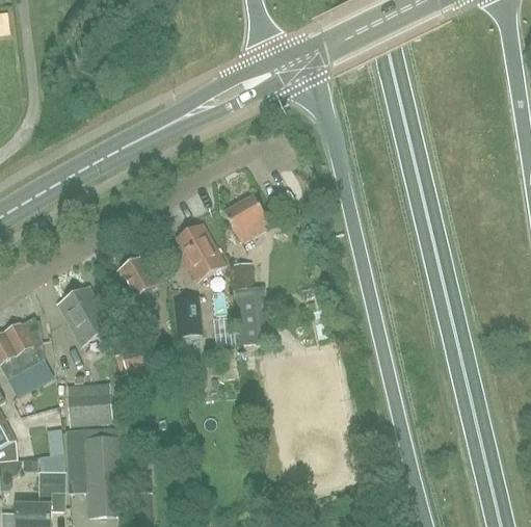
[(263,222),(267,220),(264,216),(266,215),(254,194),(223,211),(241,241),(266,228),(263,222)]
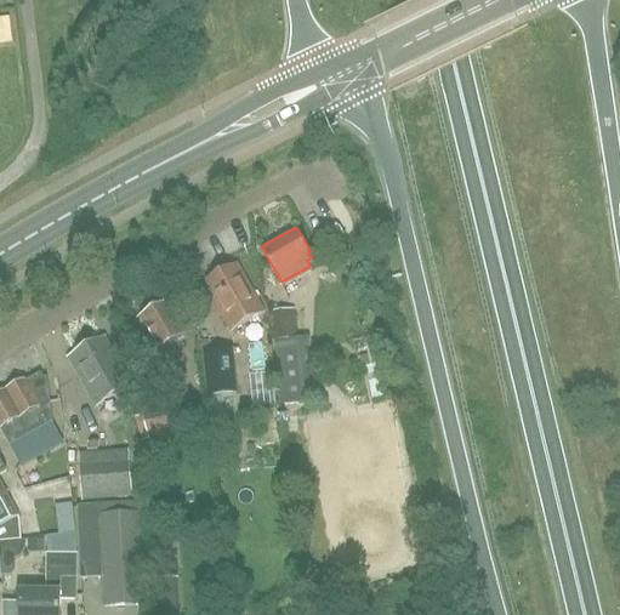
[(262,307),(252,290),(235,261),(204,278),(214,294),(211,296),(228,326),(262,307)]
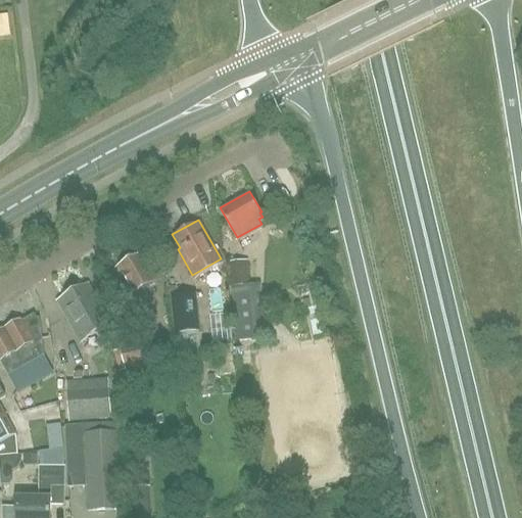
[(141,285),(156,276),(143,250),(115,266),(124,279),(121,280),(136,307),(149,298),(141,285)]
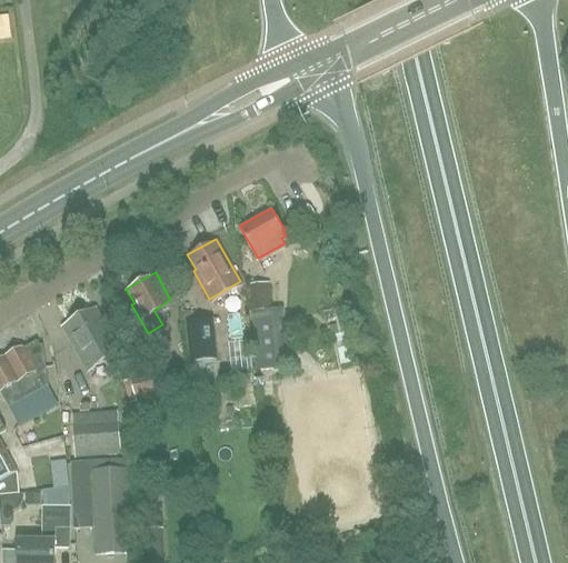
[(247,309),(272,305),(269,279),(243,282),(247,309)]
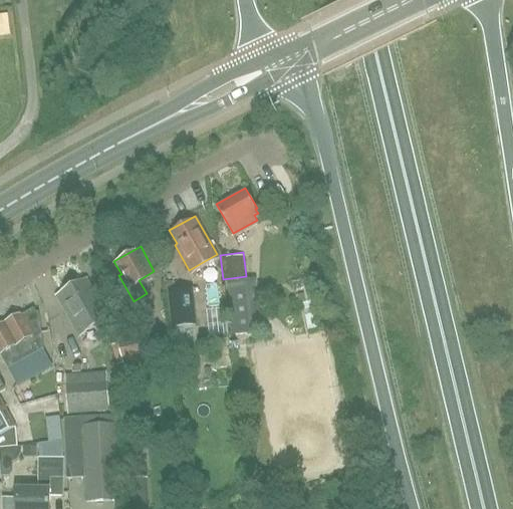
[(78,332),(106,316),(83,277),(58,292),(65,305),(63,306),(78,332)]
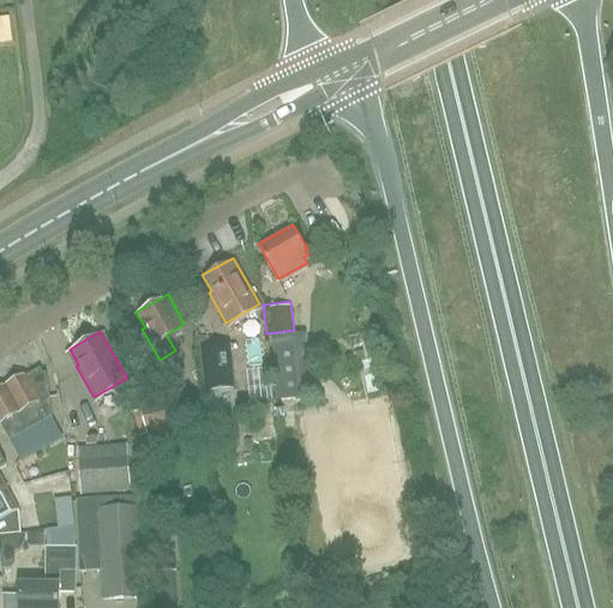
[(305,338),(271,342),(277,396),(311,392),(305,338)]
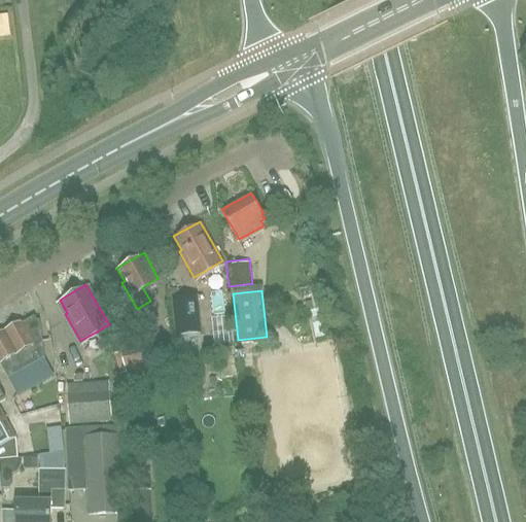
[(176,333),(200,329),(196,291),(172,293),(176,333)]
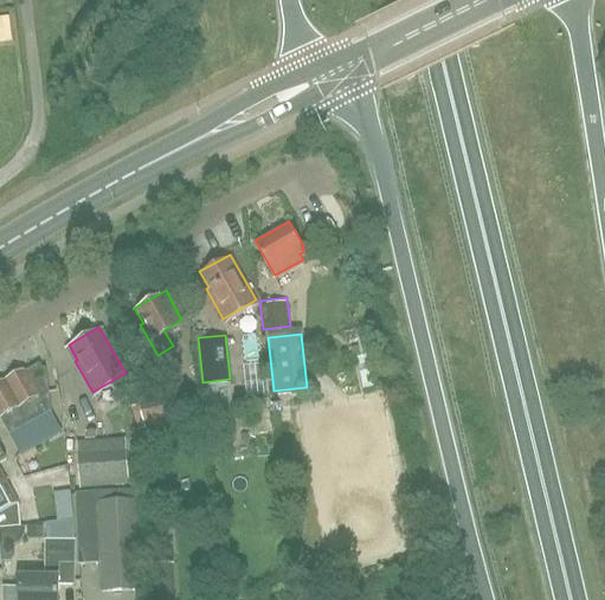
[(0,417),(8,432),(50,408),(43,366),(40,366),(38,361),(0,381),(0,407),(2,412),(0,413),(0,417)]
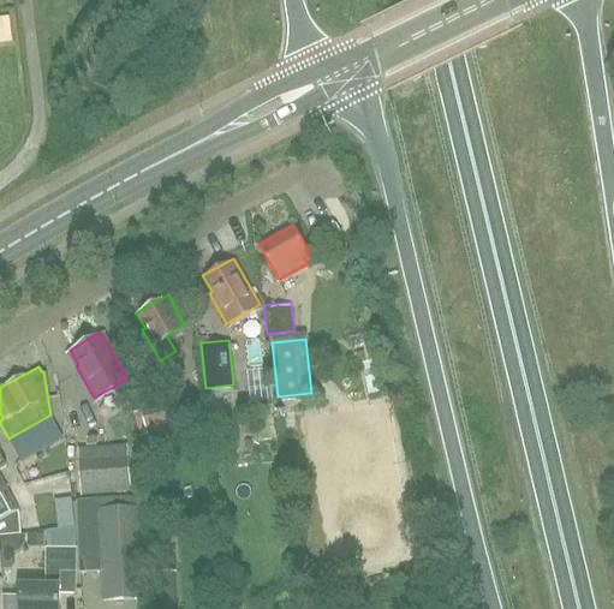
[(272,382),(248,383),(251,422),(275,419),(272,382)]
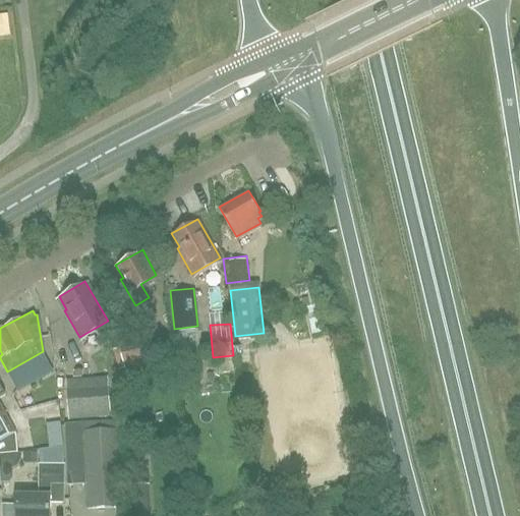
[(117,341),(125,369),(157,360),(150,332),(117,341)]
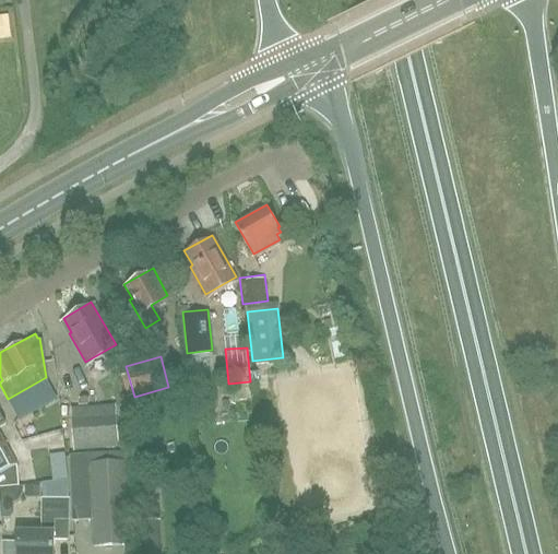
[(0,483),(18,482),(16,461),(0,432),(0,423),(4,421),(0,412),(0,483)]
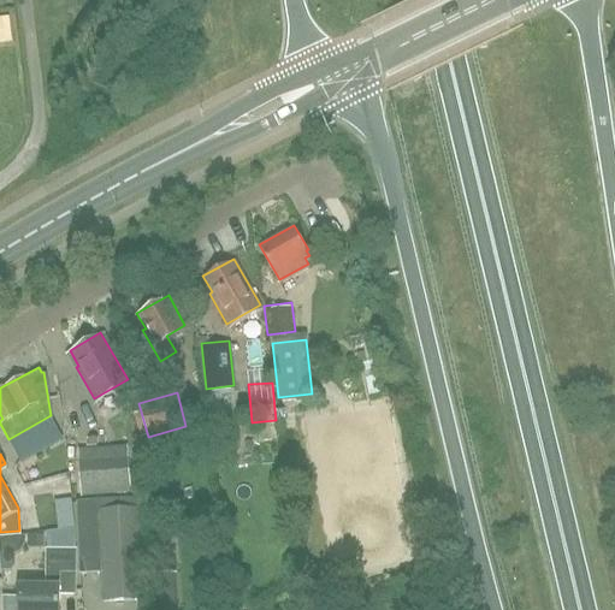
[(80,457),(82,491),(128,487),(125,454),(80,457)]
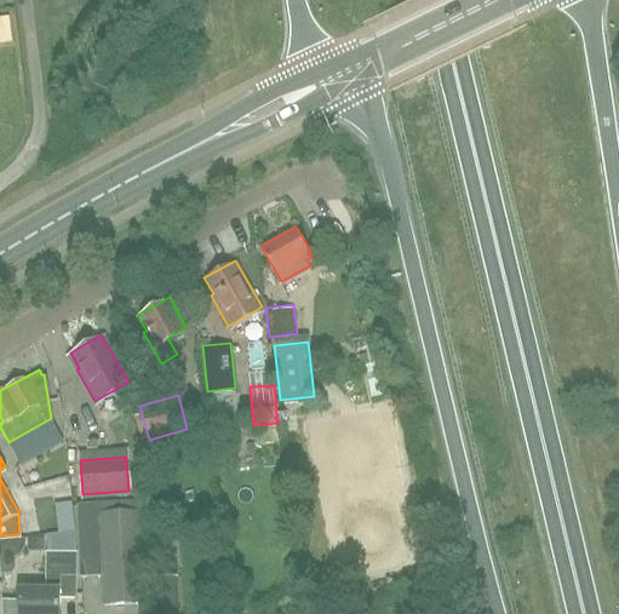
[(72,491),(72,477),(30,478),(30,492),(72,491)]
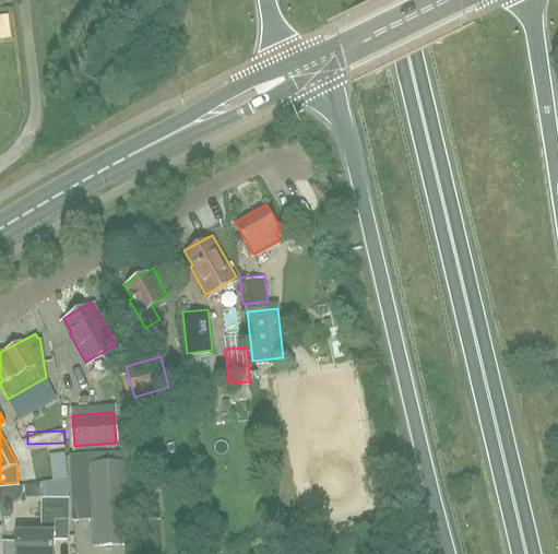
[(131,541),(126,450),(69,452),(71,497),(90,496),(93,543),(131,541)]
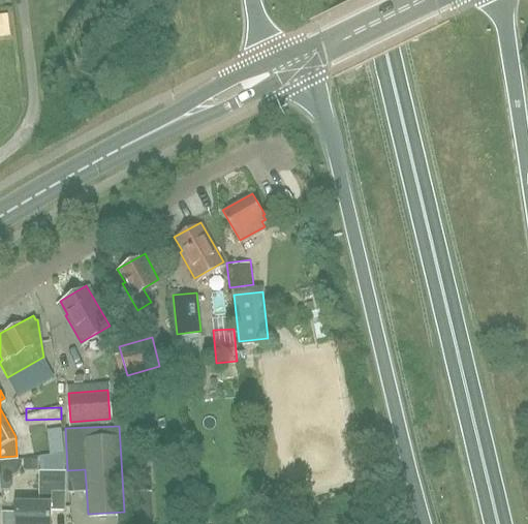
[(37,455),(24,455),(23,466),(37,466),(37,455)]
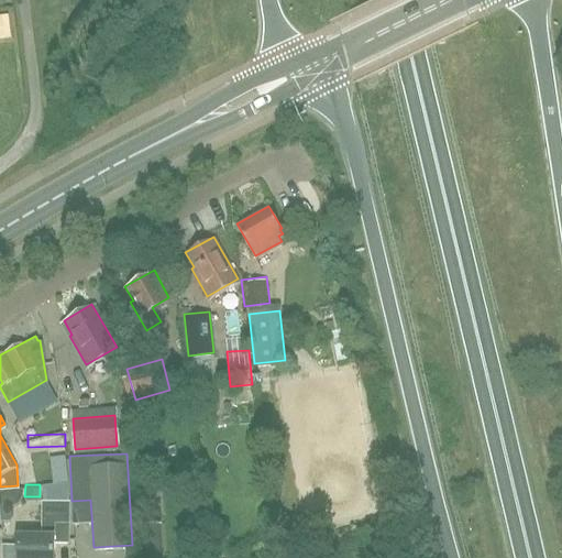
[(0,513),(0,518),(9,518),(13,513),(12,504),(18,501),(22,493),(23,488),(20,485),(18,485),(0,487),(0,513)]
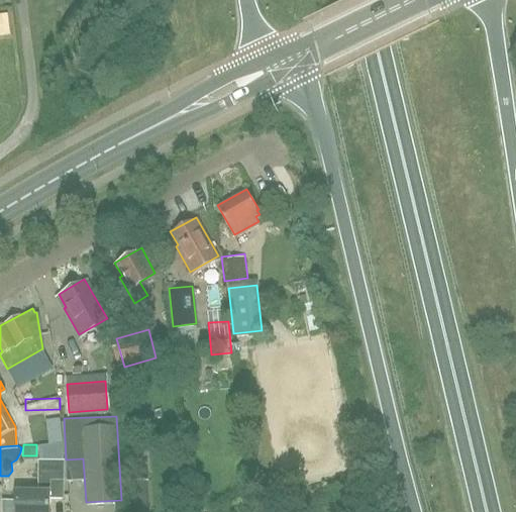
[(63,496),(63,458),(38,458),(37,490),(15,490),(14,511),(48,511),(49,496),(63,496)]
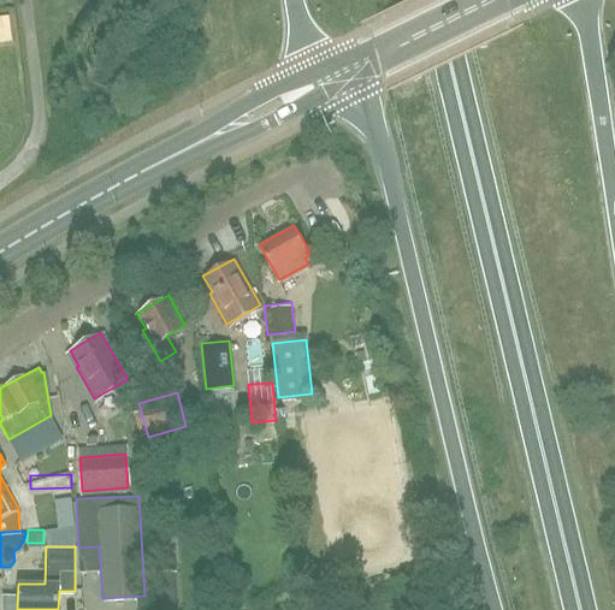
[(155,609),(176,609),(175,568),(153,569),(155,609)]
